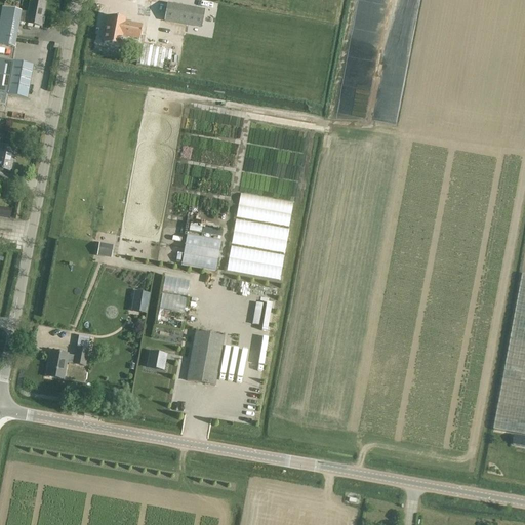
[(27,24),(27,25),(41,27),(45,4),(31,1),(29,13),(1,8),(0,15),(0,45),(14,48),(18,23),(27,24)]
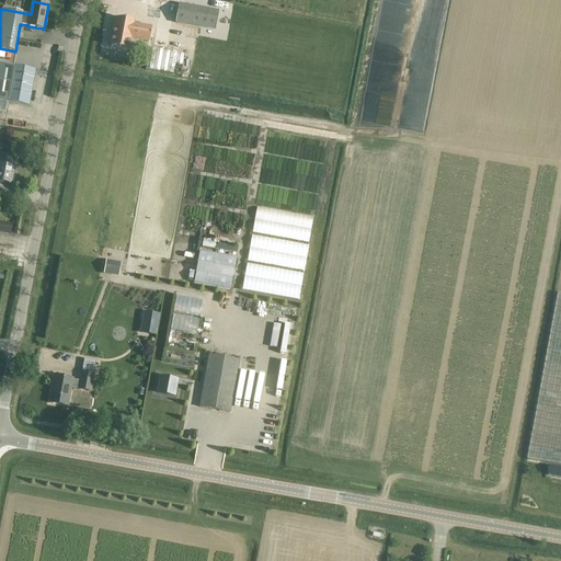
[(217,9),(179,2),(176,19),(214,25),(217,9)]
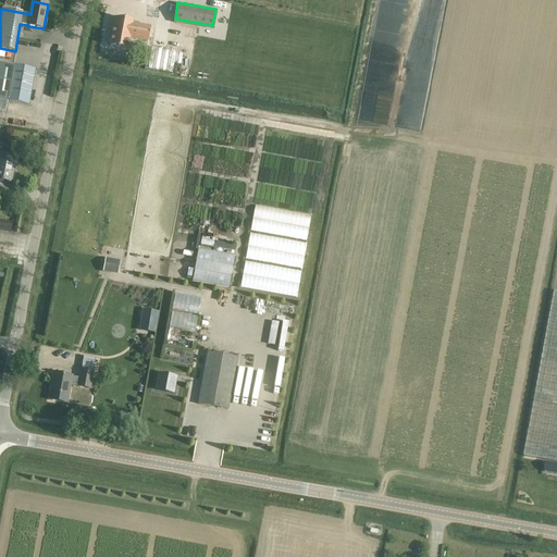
[(133,21),(114,17),(112,28),(113,29),(111,46),(127,49),(130,38),(148,41),(150,27),(132,24),(133,21)]
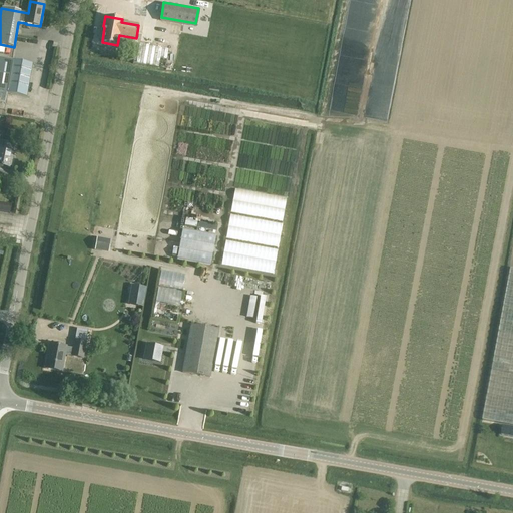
[(133,62),(133,64),(165,69),(168,49),(136,44),(133,62)]
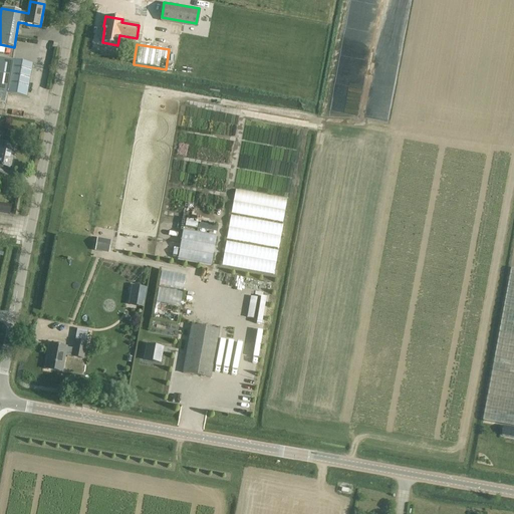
[(0,58),(0,102),(5,104),(7,93),(26,96),(32,64),(0,58)]
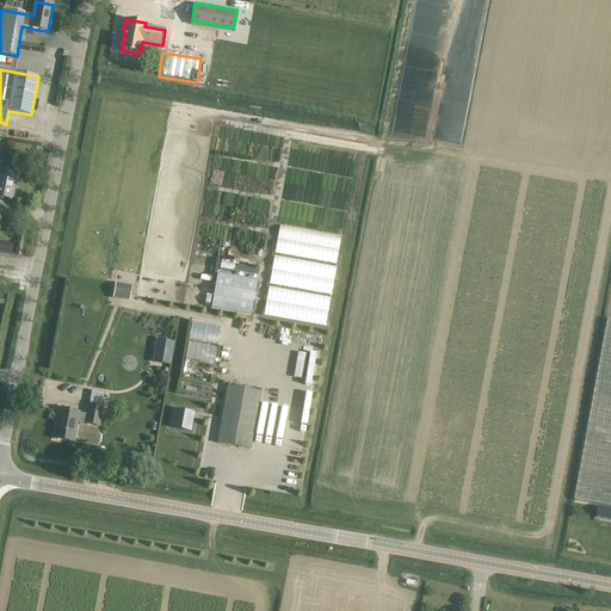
[(0,170),(0,197),(1,198),(4,199),(4,198),(12,201),(16,183),(18,184),(19,174),(8,172),(0,170)]
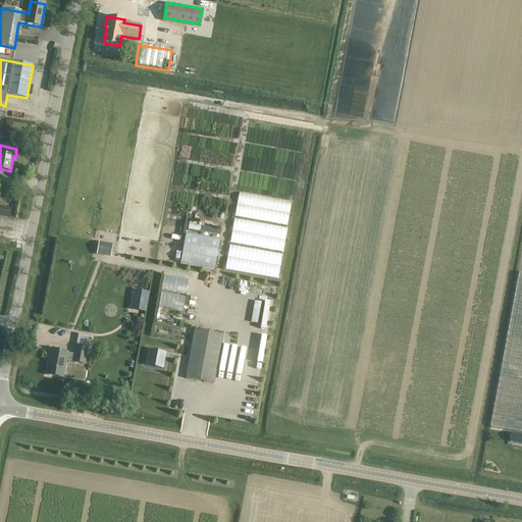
[(240,192),(235,216),(286,225),(292,201),(240,192)]
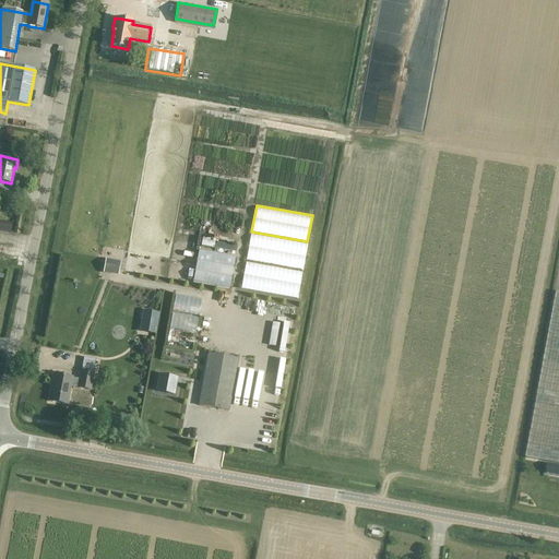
[(0,219),(0,232),(11,234),(12,223),(0,219)]
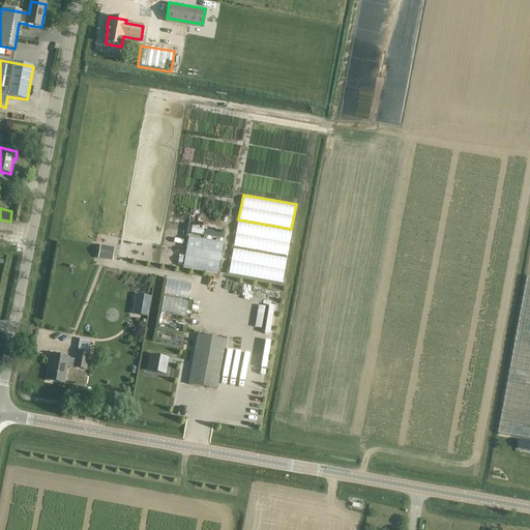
[(238,222),(234,246),(287,256),(291,231),(238,222)]
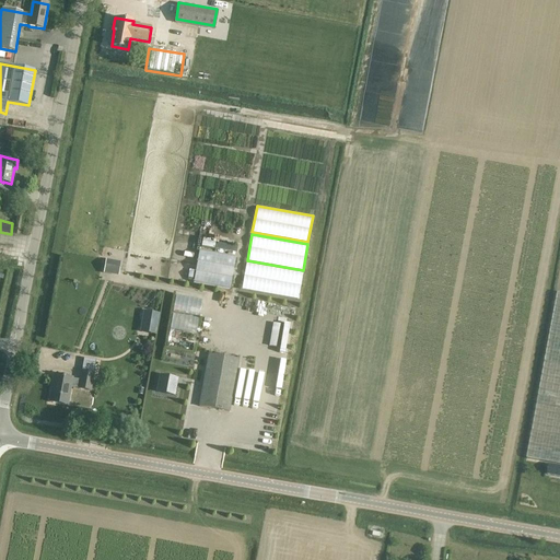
[(199,252),(194,283),(230,290),(235,258),(199,252)]
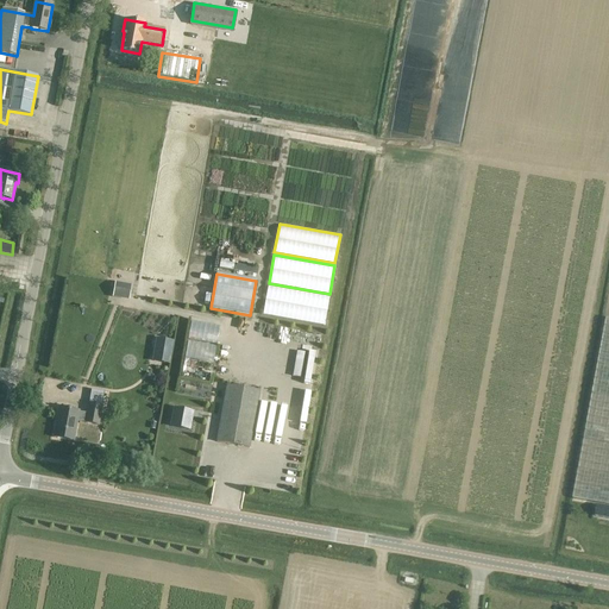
[(129,301),(131,286),(115,282),(112,297),(129,301)]
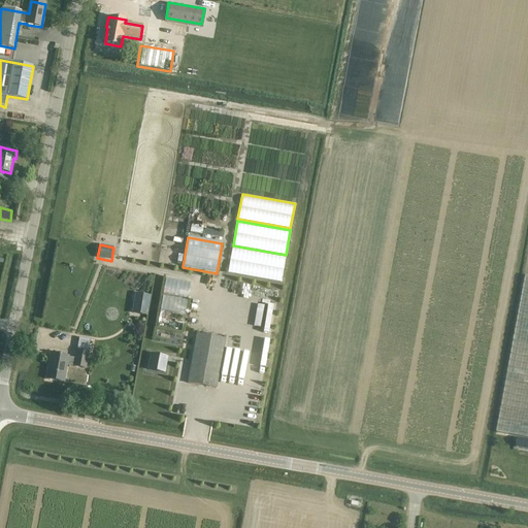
[(233,248),(228,272),(281,282),(286,257),(233,248)]
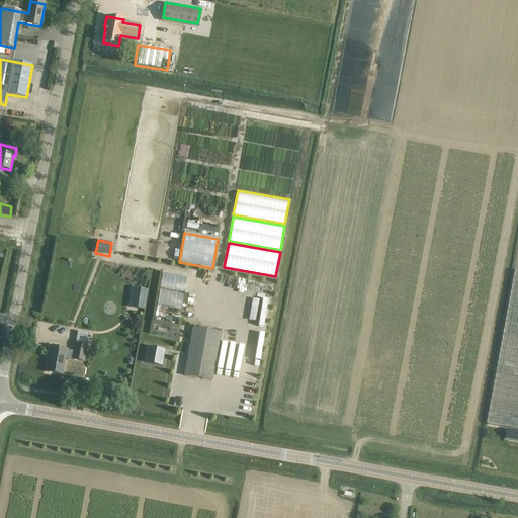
[(517,271),(515,271),(487,424),(517,429),(517,271)]
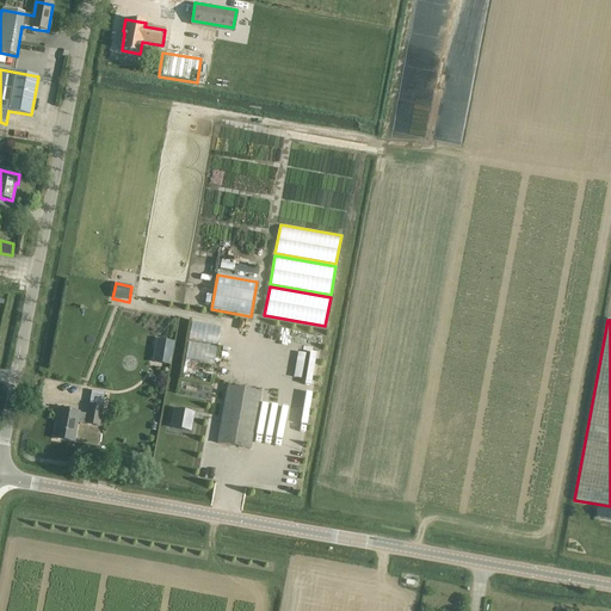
[(192,323),(189,340),(217,346),(220,328),(192,323)]
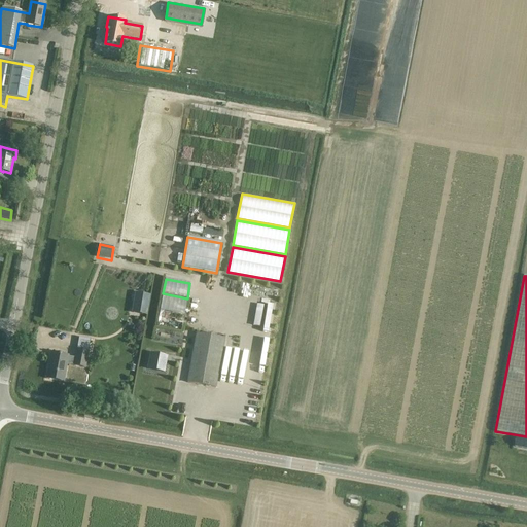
[(273,292),(267,324),(274,325),(280,293),(273,292)]
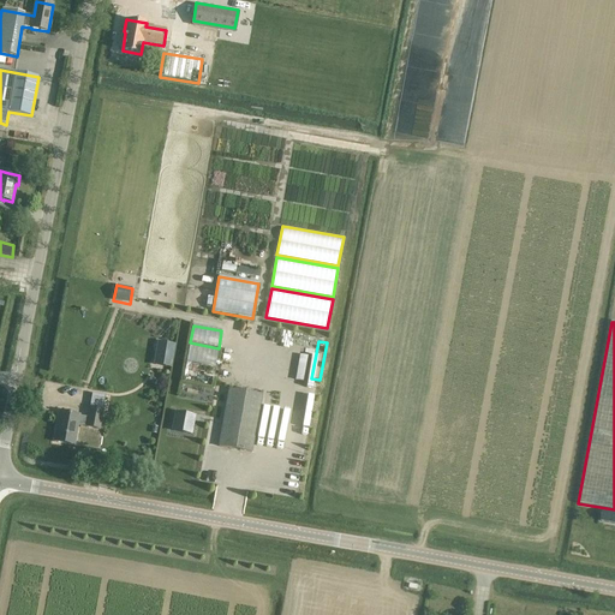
[(157,342),(154,365),(171,369),(174,345),(157,342)]
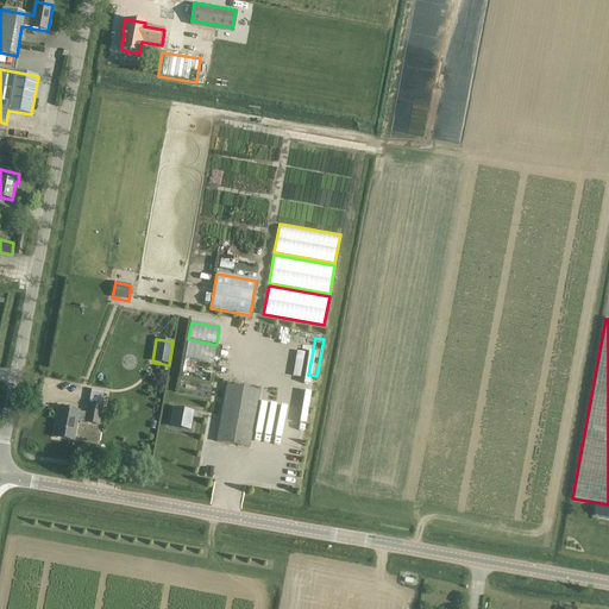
[(215,346),(187,341),(181,377),(209,382),(215,346)]
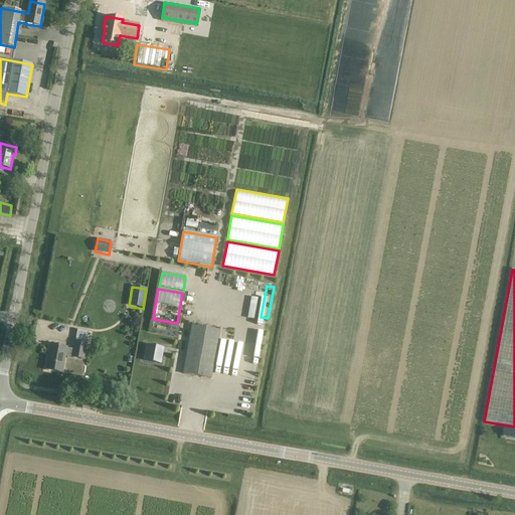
[(192,326),(185,364),(183,374),(211,379),(219,331),(192,326)]
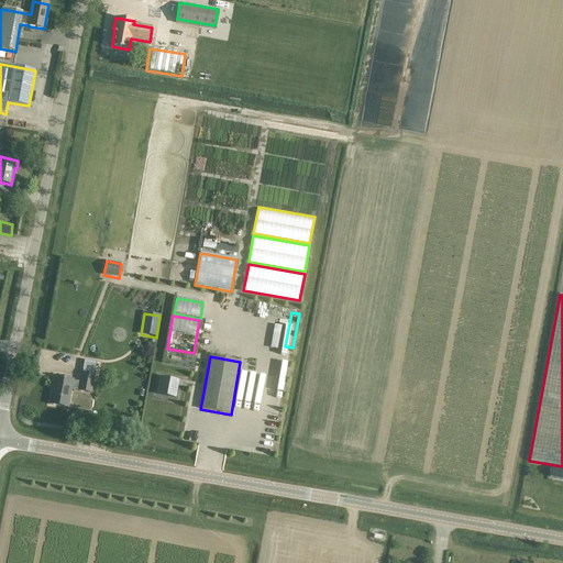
[(79,392),(91,394),(95,376),(83,374),(80,383),(73,381),(74,381),(54,377),(52,392),(54,393),(52,404),(50,404),(50,405),(68,408),(72,389),(79,390),(79,392)]
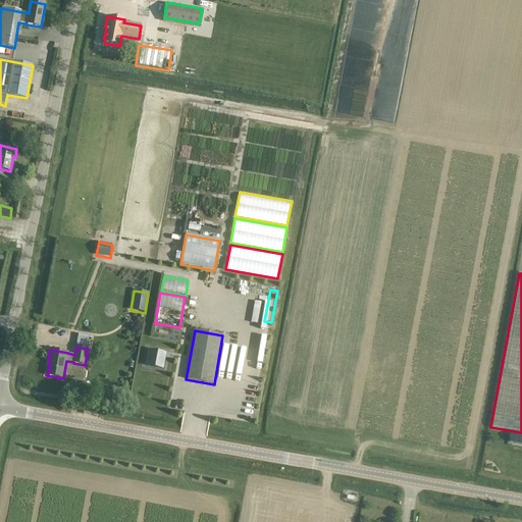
[(150,351),(147,366),(162,368),(164,354),(150,351)]
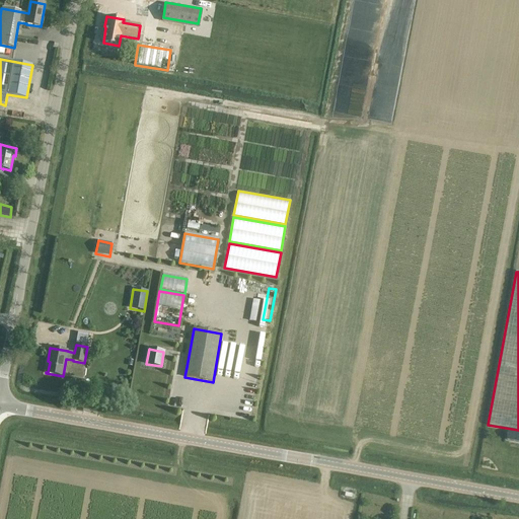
[(518,432),(509,430),(507,440),(518,442),(518,432)]
